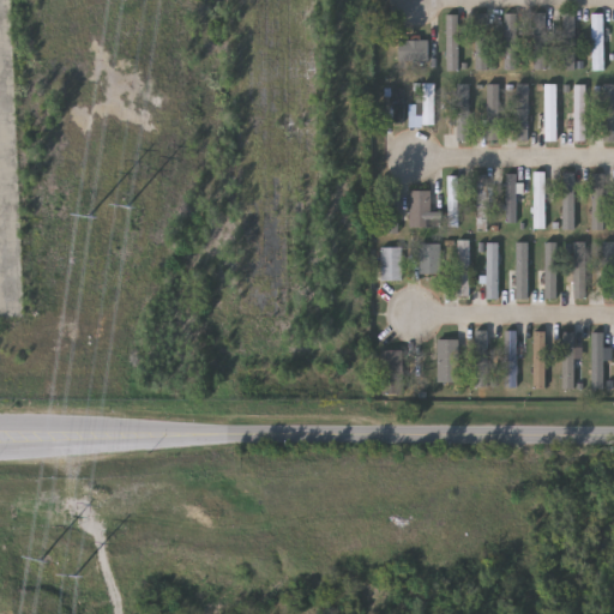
[(547,68),(533,68),(533,12),(547,12),(547,68)]
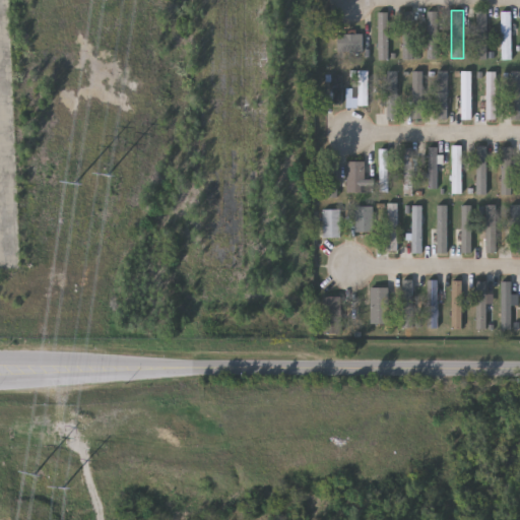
[(475,59),(475,10),(486,10),(486,59),(475,59)]
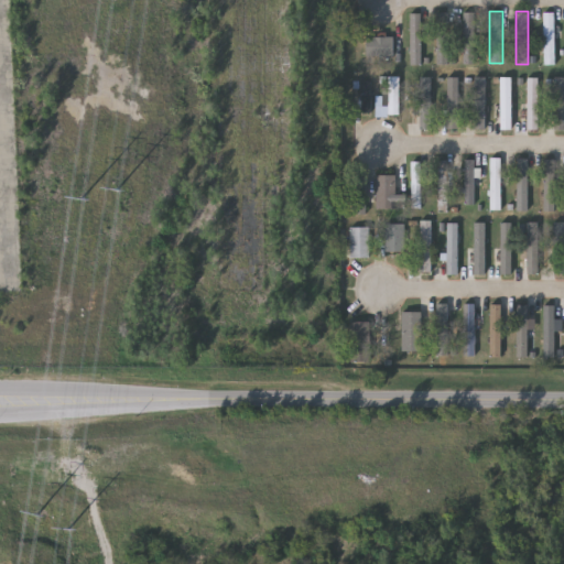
[(410,64),(410,12),(423,12),(423,64),(410,64)]
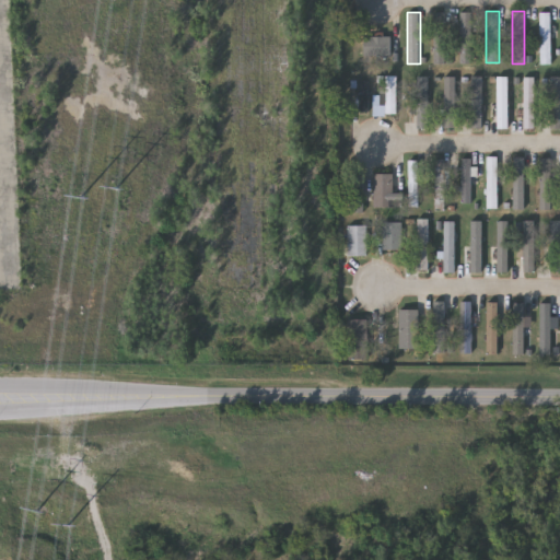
[(448,12),(448,63),(433,63),(433,12),(448,12)]
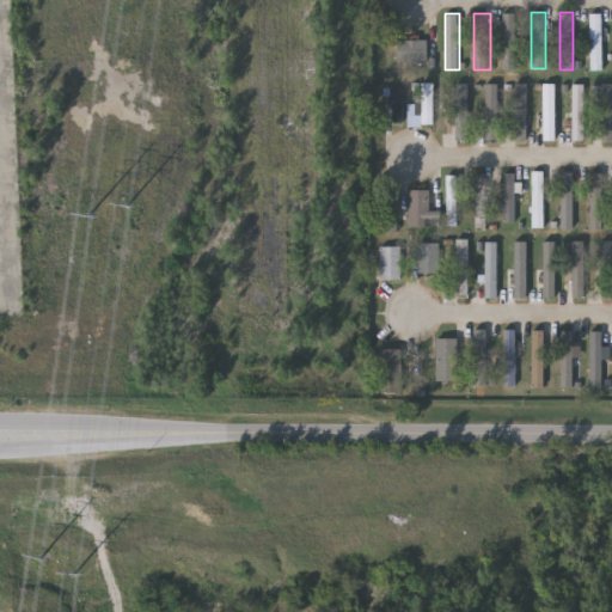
[(516,13),(516,69),(501,69),(501,13),(516,13)]
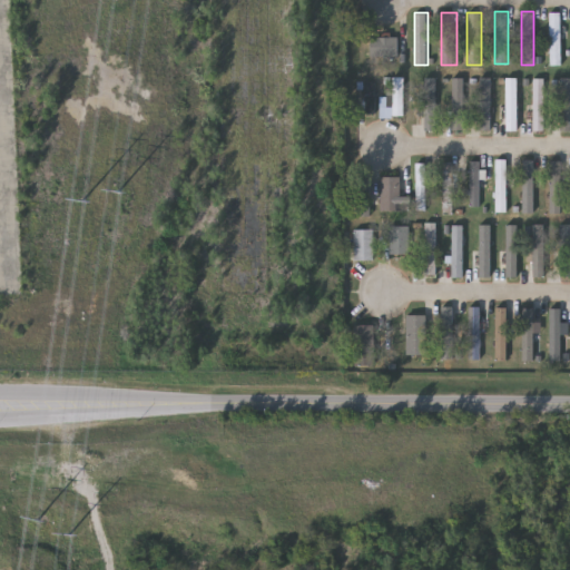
[(560,65),(549,65),(549,12),(560,12),(560,65)]
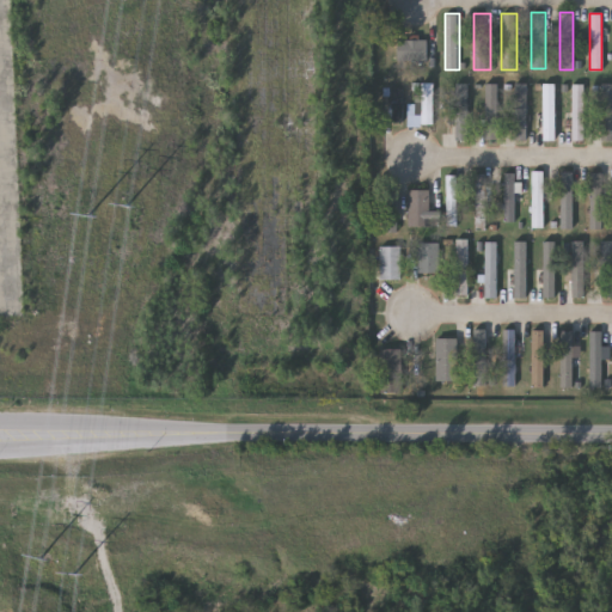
[(427,40),(427,60),(396,60),(396,40),(427,40)]
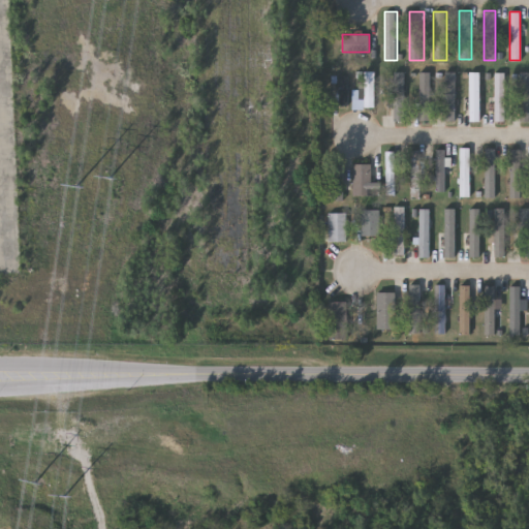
[(364,72),(374,72),(374,106),(364,106),(364,72)]
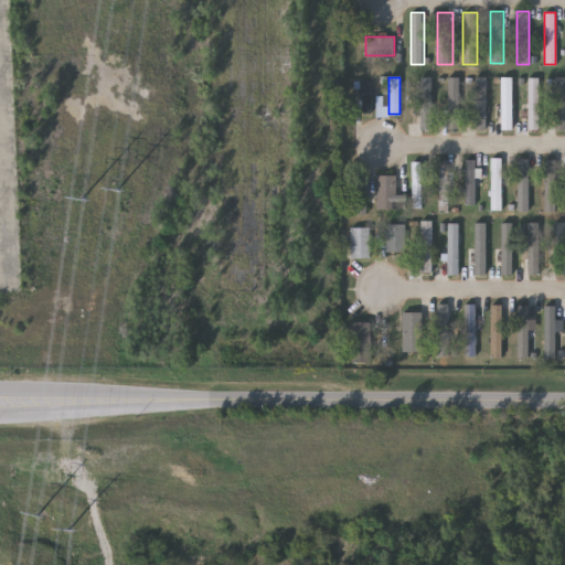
[(433,131),(418,131),(418,77),(433,77),(433,131)]
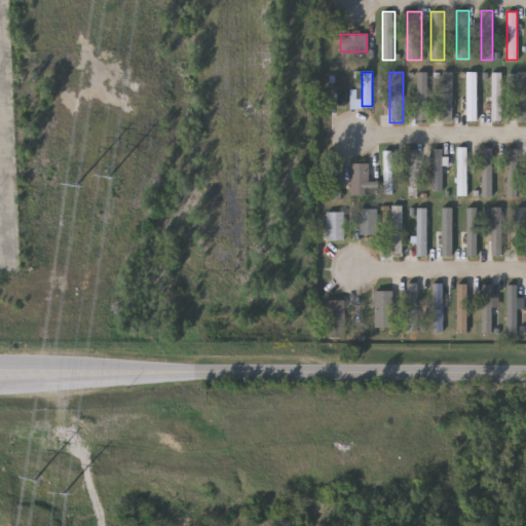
[(428,72),(428,120),(416,120),(416,72),(428,72)]
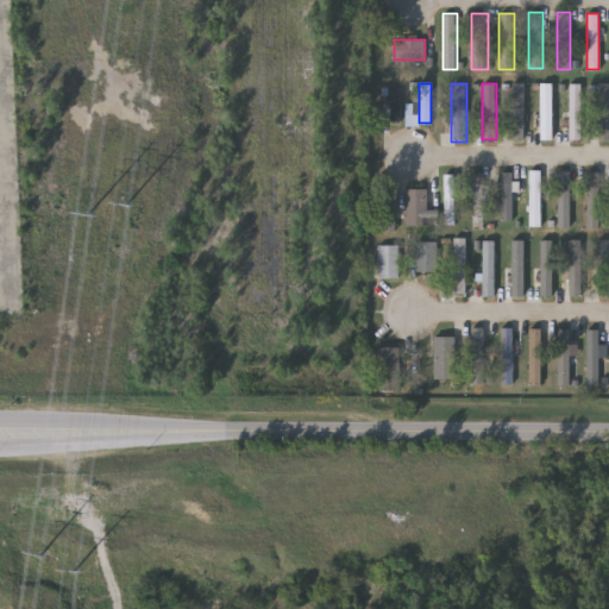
[(512,139),(512,83),(522,83),(522,139),(512,139)]
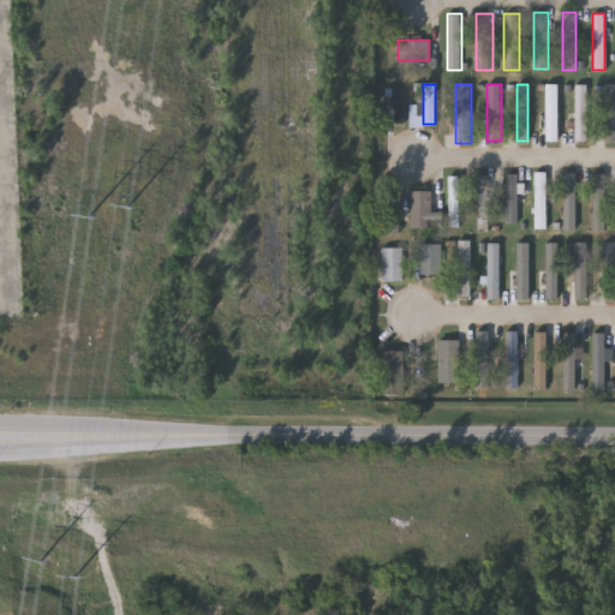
[(557,84),(557,141),(544,141),(544,84),(557,84)]
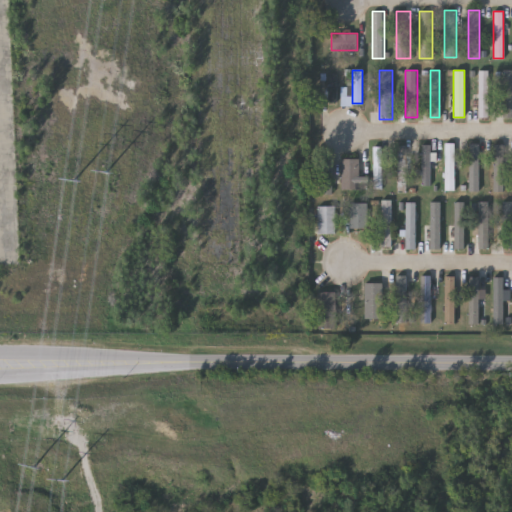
[(488,70),(488,117),(478,117),(478,70),(488,70)]
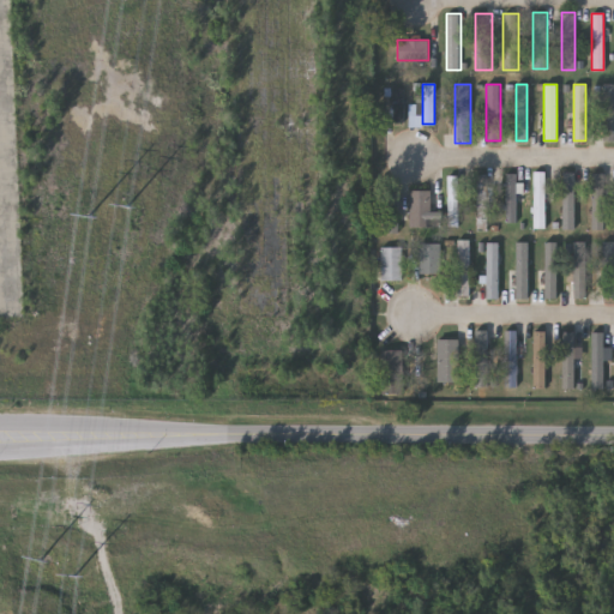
[(601,84),(613,84),(613,140),(601,140),(601,84)]
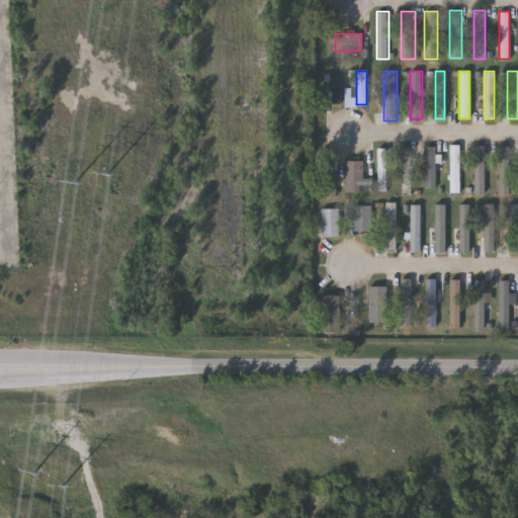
[(340,75),(340,103),(330,103),(330,75),(340,75)]
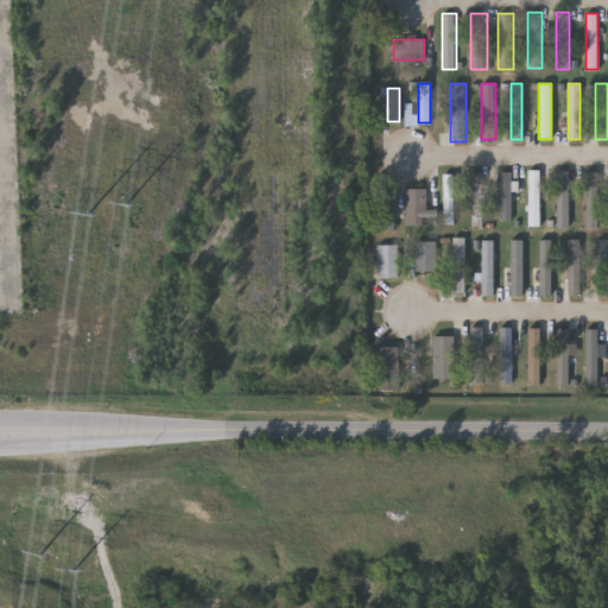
[(538,169),(538,226),(527,226),(527,169),(538,169)]
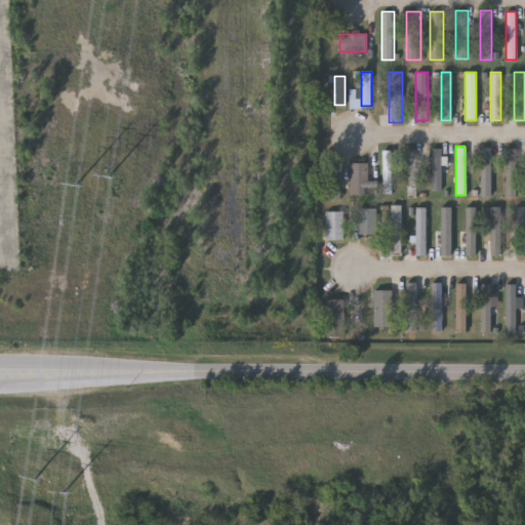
[(444,189),(432,189),(432,148),(444,148),(444,189)]
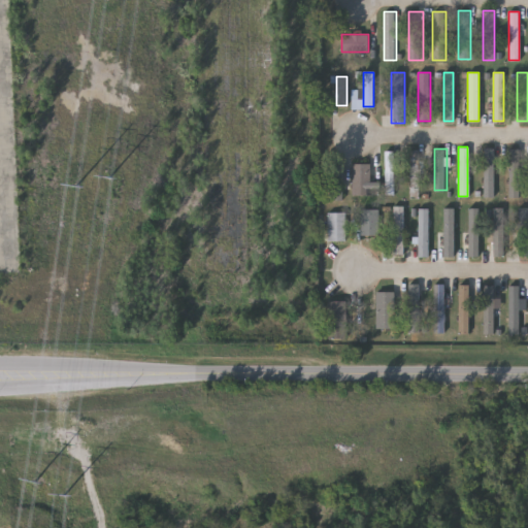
[(494,197),(483,197),(483,149),(494,149),(494,197)]
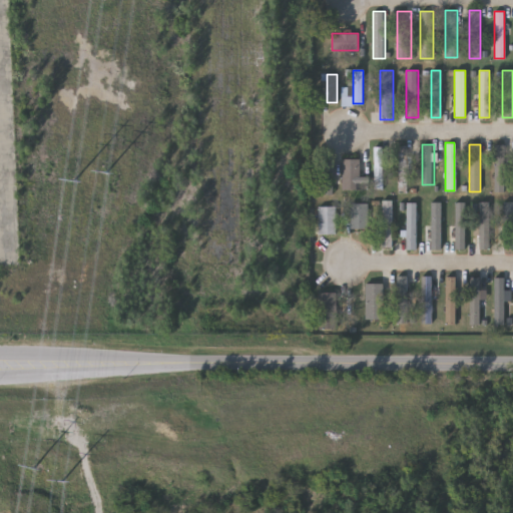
[(494,144),(504,144),(504,191),(494,191),(494,144)]
